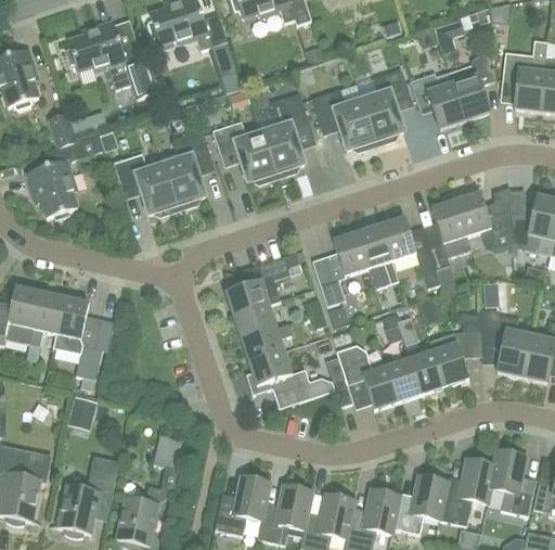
[(204,18),(197,0),(175,0),(177,4),(150,13),(153,21),(149,22),(153,37),(157,36),(160,45),(186,36),(189,40),(197,37),(202,50),(228,41),(219,13),(204,18)]
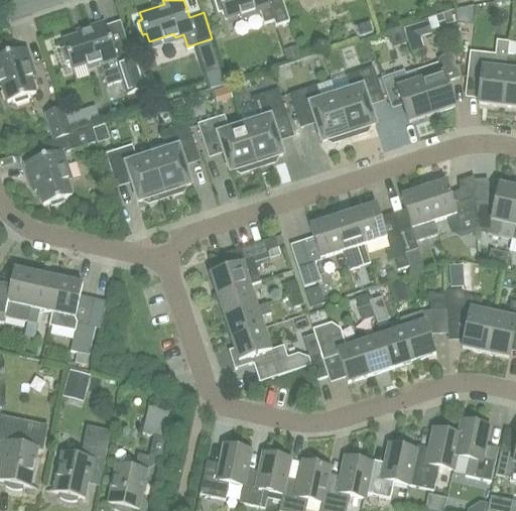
[(216,0),(219,9),(223,8),(226,16),(250,8),(252,12),(260,9),(264,21),(274,17),(275,22),(289,18),(284,0),(216,0)]
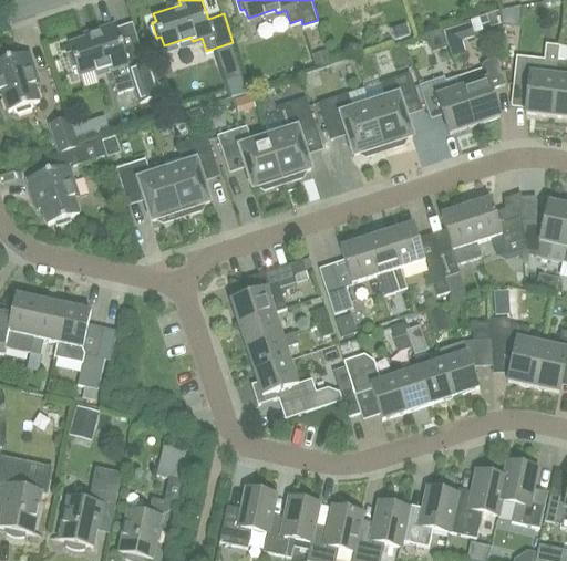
[(470,20),(443,28),(451,54),(466,50),(463,38),(474,34),(470,20)]
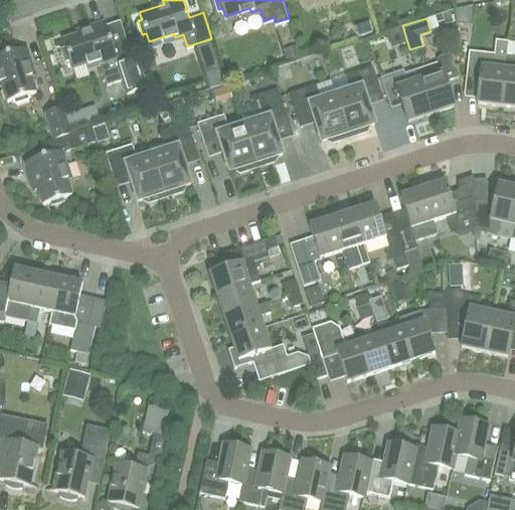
[(65,44),(61,45),(66,59),(69,58),(72,65),(99,57),(107,82),(123,76),(128,92),(143,87),(133,55),(118,60),(116,56),(118,55),(105,19),(86,25),(88,28),(62,38),(65,44)]
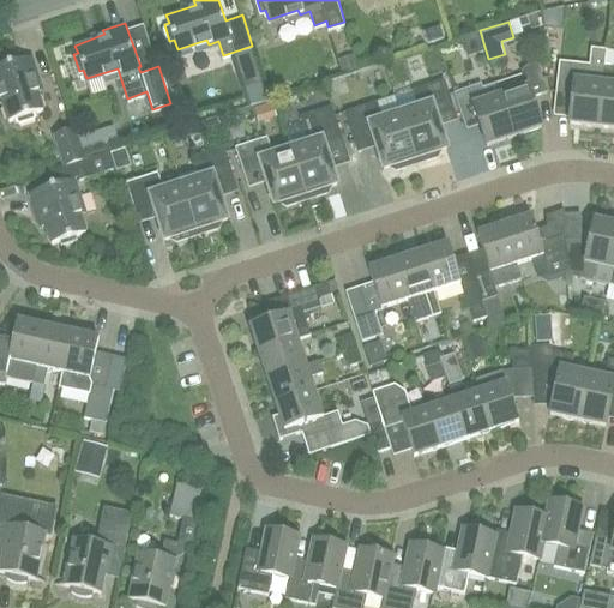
[(597,122),(605,62),(607,44),(591,43),(589,60),(559,56),(555,88),(572,90),(569,119),(597,122)]
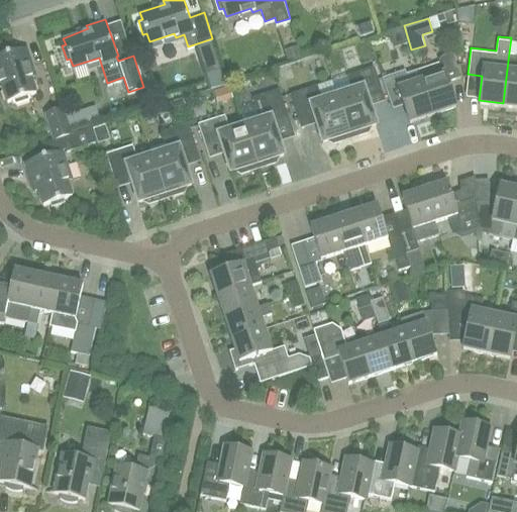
[(17,47),(15,40),(0,44),(0,76),(7,99),(14,97),(15,101),(29,97),(28,93),(36,90),(28,66),(32,64),(26,44),(17,47)]
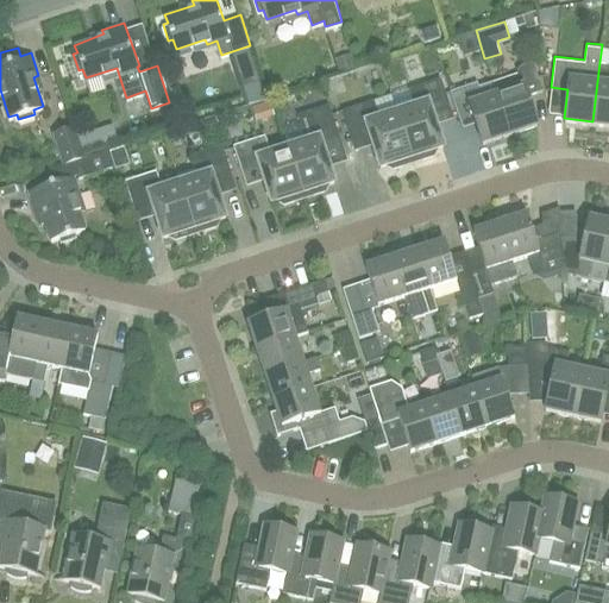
[(516,67),(518,70),(491,79),(496,90),(509,131),(537,123),(527,93),(542,87),(533,61),(528,60),(520,62),(516,67)]
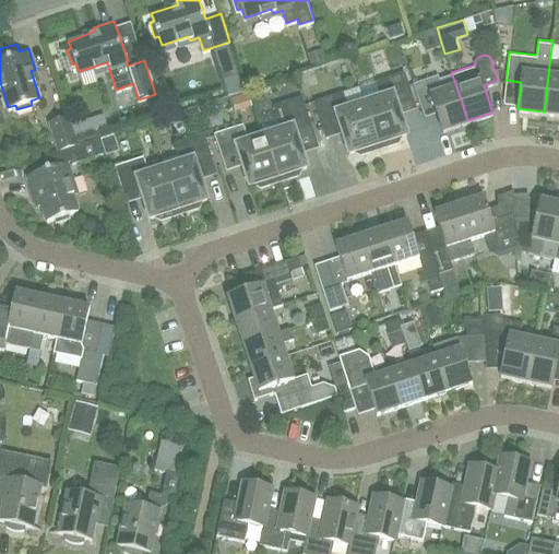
[(558,57),(550,57),(544,112),(558,113),(558,57)]
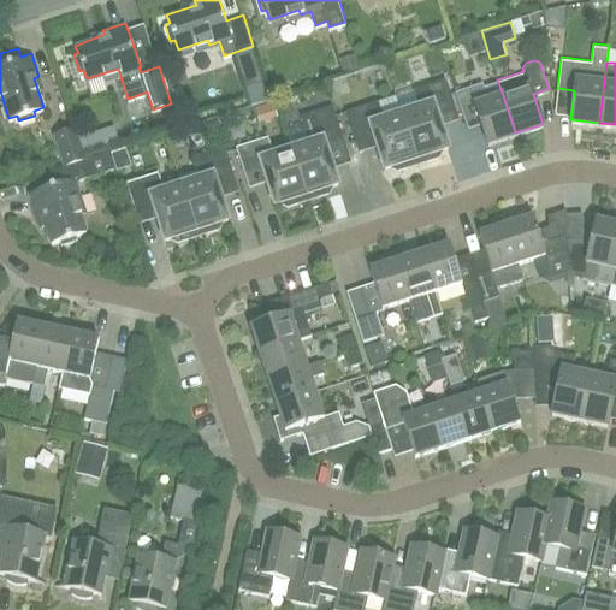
[(401,110),(418,160),(438,153),(442,147),(448,144),(437,111),(455,105),(445,76),(413,87),(419,104),(401,110)]
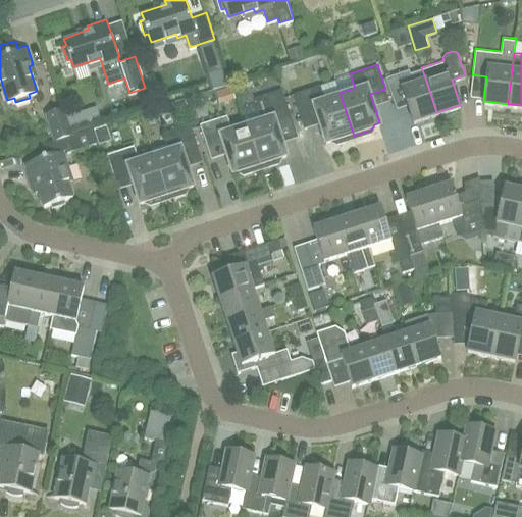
[(436,112),(425,78),(414,82),(409,67),(385,75),(394,100),(406,97),(413,120),(436,112)]
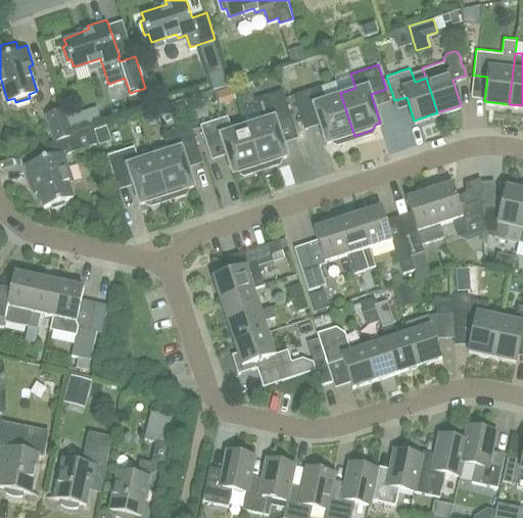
[(354,136),(340,93),(326,98),(321,84),(293,92),(301,118),(317,112),(327,141),(332,139),(337,141),(354,136)]
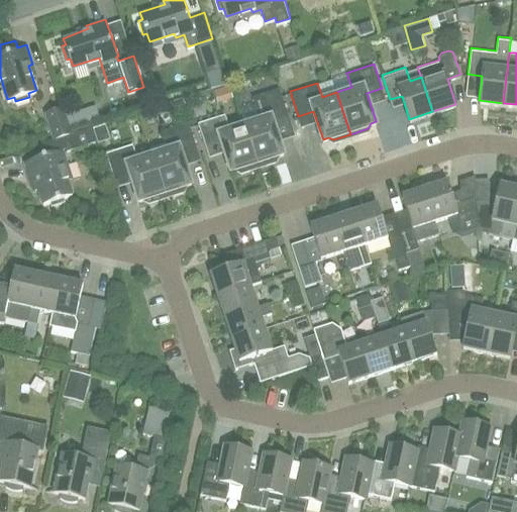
[(244,122),(257,165),(276,159),(278,154),(284,152),(272,116),(287,111),(279,87),(251,95),(260,117),(244,122)]
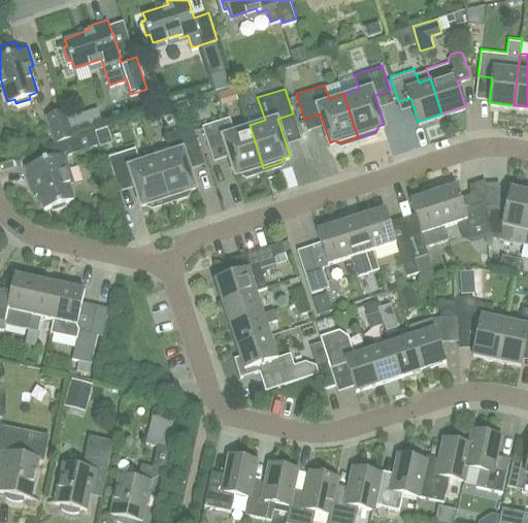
[(63,138),(73,135),(64,107),(46,113),(56,140),(63,138)]
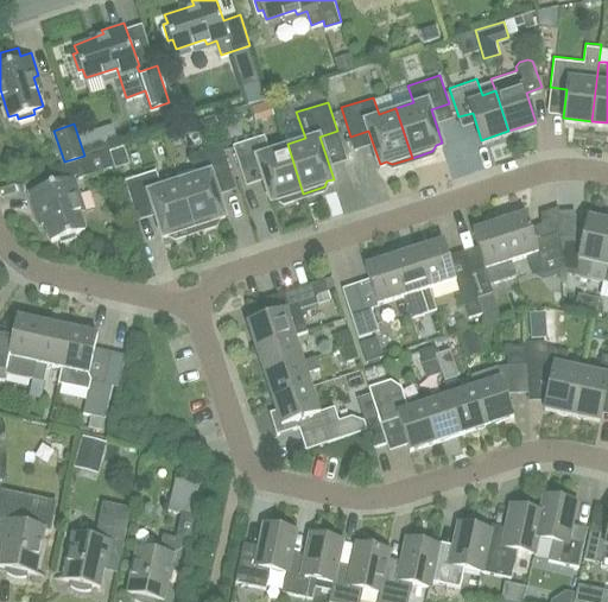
[(303,194),(287,144),(270,150),(264,133),(233,143),(242,172),(260,166),(271,200),(277,197),(283,201),(303,194)]
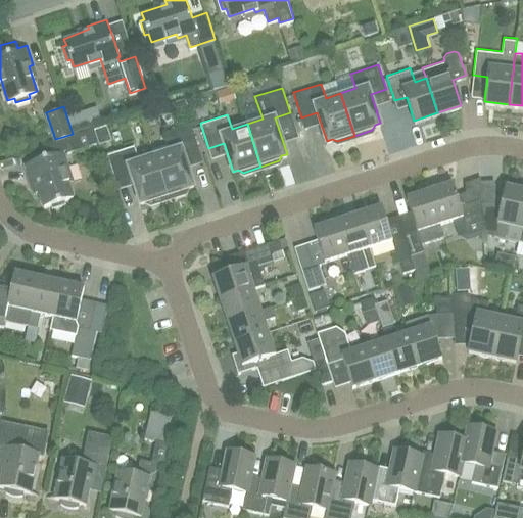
[(167,142),(151,147),(154,154),(168,197),(185,191),(188,186),(193,184),(184,155),(199,150),(190,122),(163,131),(167,142)]
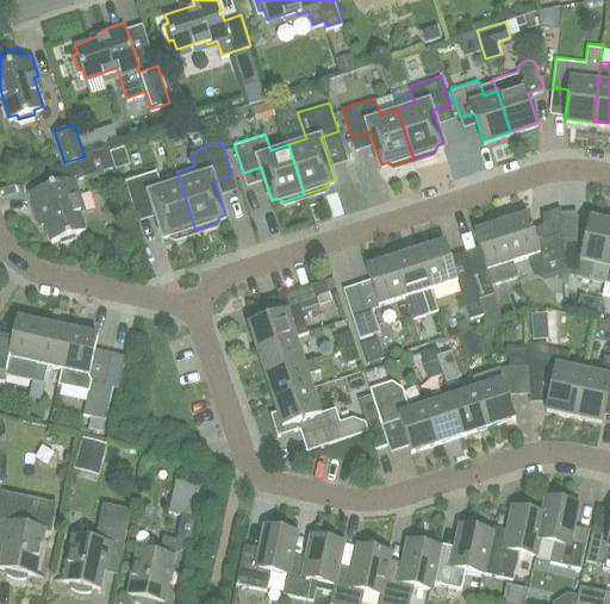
[(109,148),(85,156),(73,160),(79,176),(114,164),(109,148)]
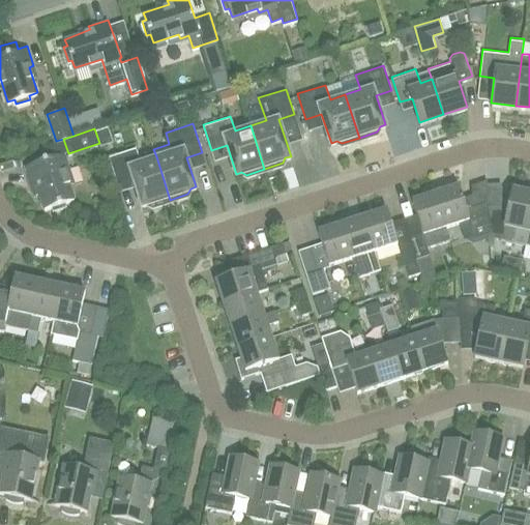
[(305,159),(317,157),(313,133),(301,135),(305,159)]
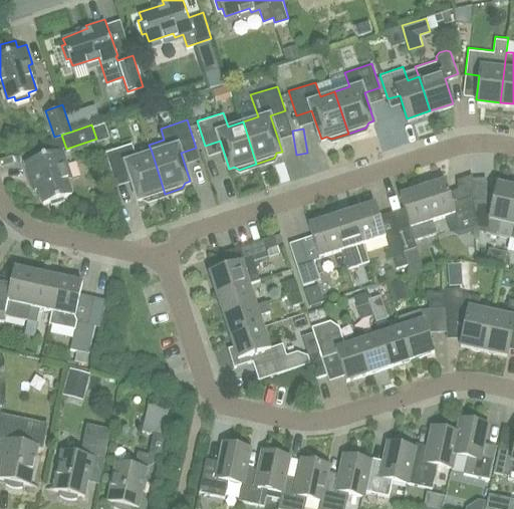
[(165,194),(152,152),(137,157),(132,142),(104,151),(112,175),(129,170),(138,198),(143,197),(148,199),(165,194)]
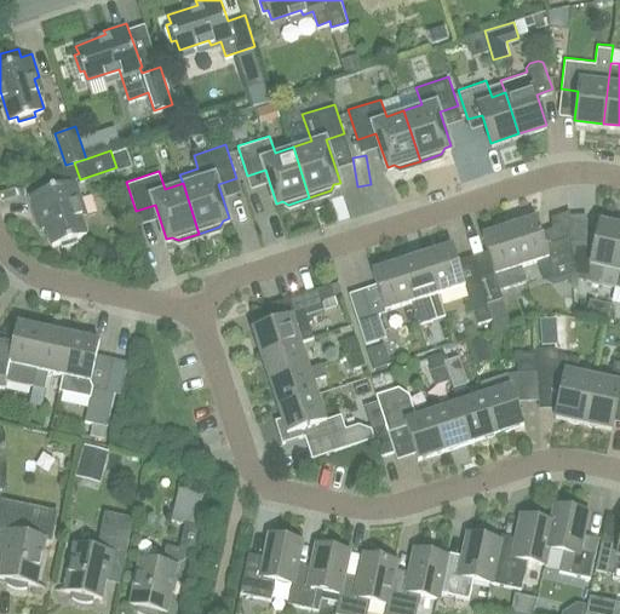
[(86,231),(76,202),(81,200),(74,177),(29,191),(38,214),(42,213),(52,242),(59,240),(62,245),(78,240),(76,235),(86,231)]
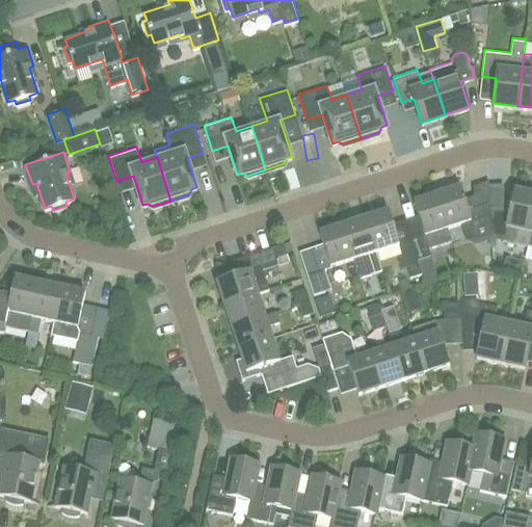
[(489,206),(489,200),(474,205),(466,202),(459,184),(436,191),(448,226),(463,220),(469,233),(470,236),(474,238),(476,239),(477,239),(490,235),(489,206)]
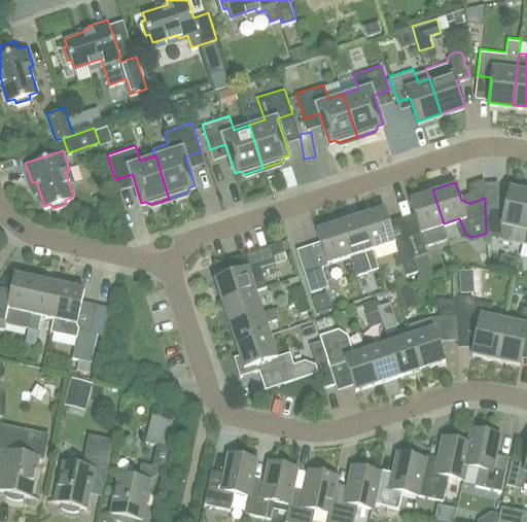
[(526,220),(526,188),(510,185),(504,210),(497,208),(497,203),(485,204),(486,233),(522,241),(526,227),(526,220)]
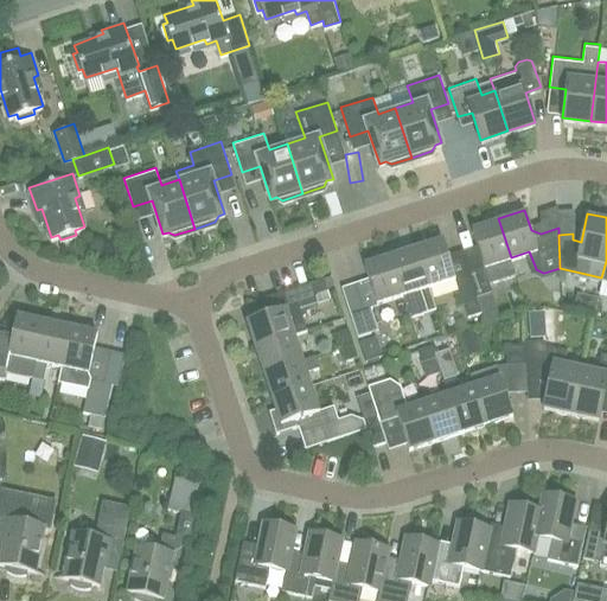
[(490,281),(516,273),(511,257),(498,218),(472,227),(485,269),(490,281)]
